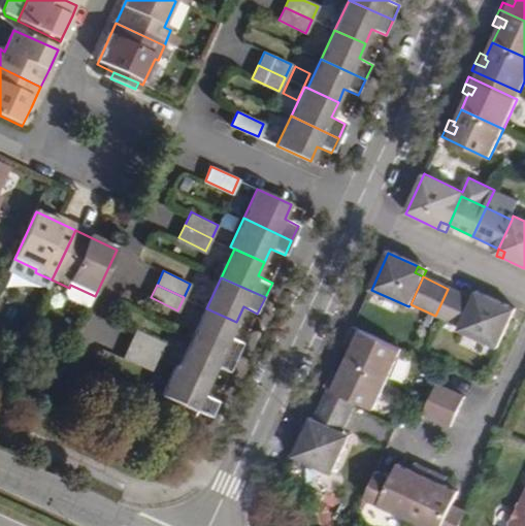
[(471,300),(448,289),(435,316),(460,328),(471,300)]
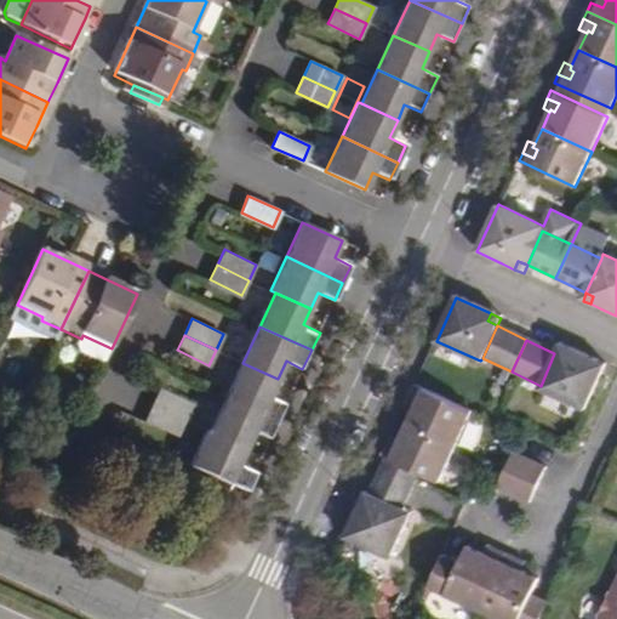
[(558,345),(554,353),(563,357),(566,348),(558,345)]
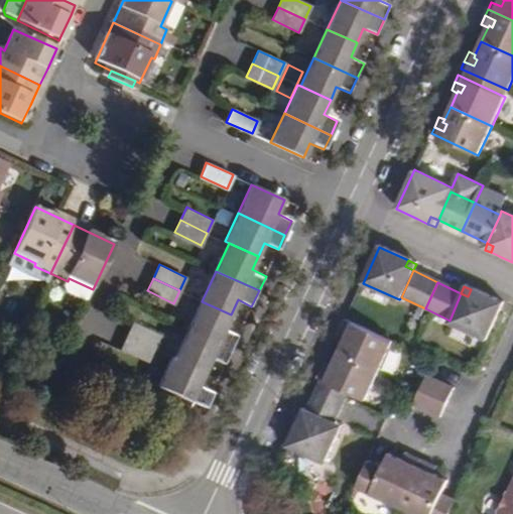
[(468,296),(461,293),(450,320),(447,323),(486,340),(503,304),(480,293),(471,289),(468,296)]
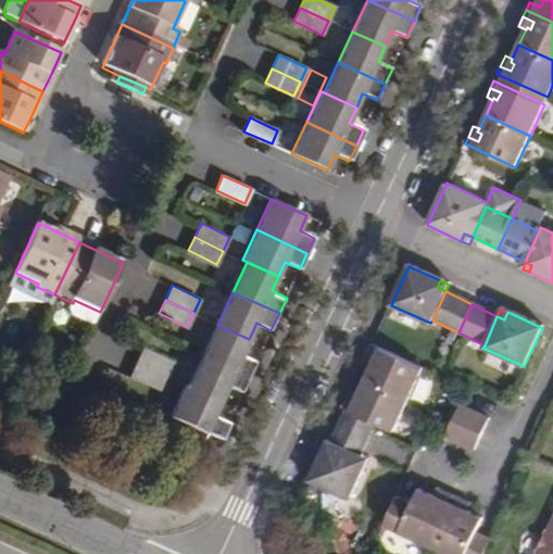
[(203,354),(250,376),(258,360),(242,353),(249,339),(217,325),(203,354)]
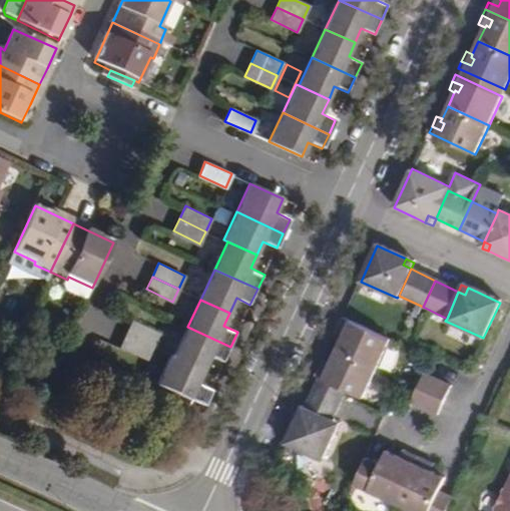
[(337,350),(374,367),(387,337),(344,317),(342,323),(351,328),(347,335),(345,334),(343,336),(337,350)]
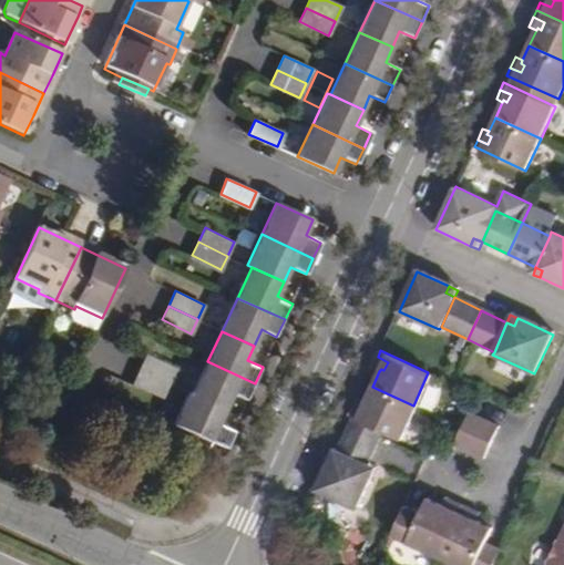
[(147,353),(140,369),(170,381),(176,367),(147,353)]
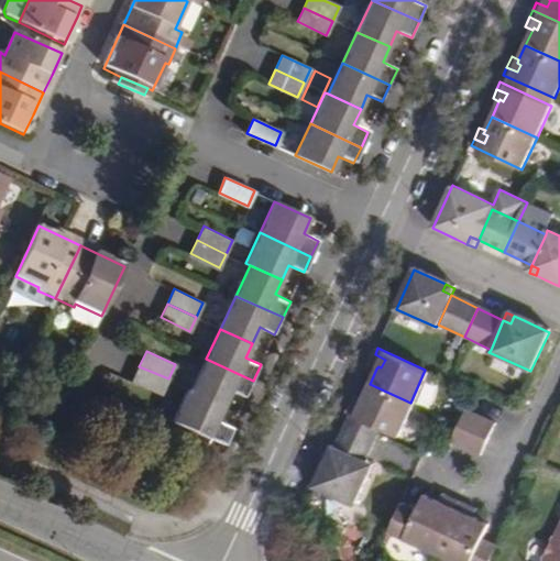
[(385,360),(375,354),(370,365),(376,369),(379,366),(381,367),(385,360)]
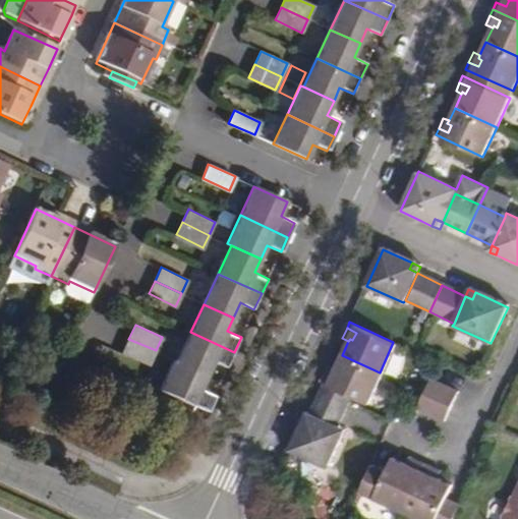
[(234,352),(190,332),(177,360),(208,375),(214,360),(228,366),(234,352)]
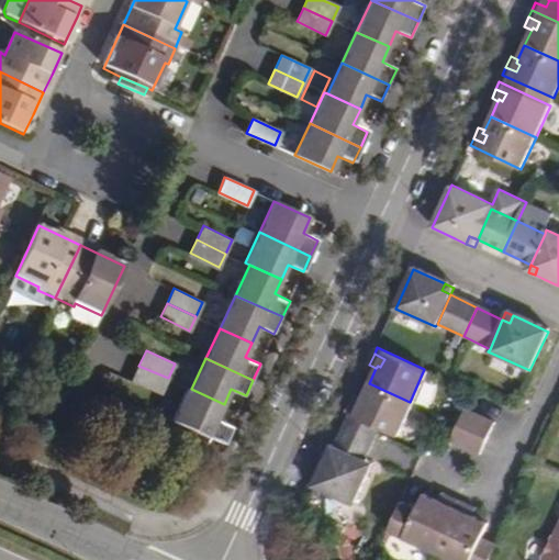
[(168,378),(138,366),(133,378),(161,392),(168,378)]
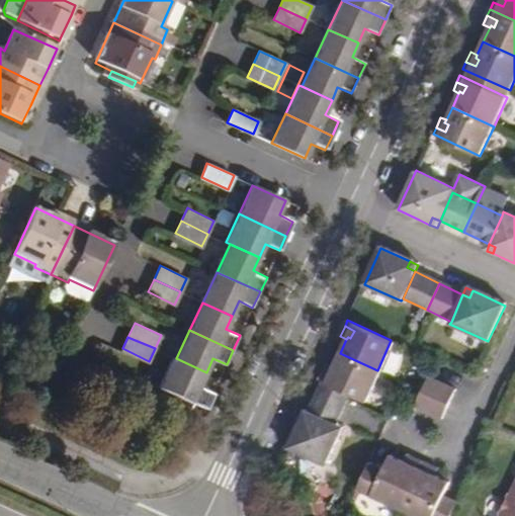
[(363,401),(377,370),(340,353),(333,367),(332,369),(335,371),(332,378),(323,374),(320,380),(347,394),(363,401)]
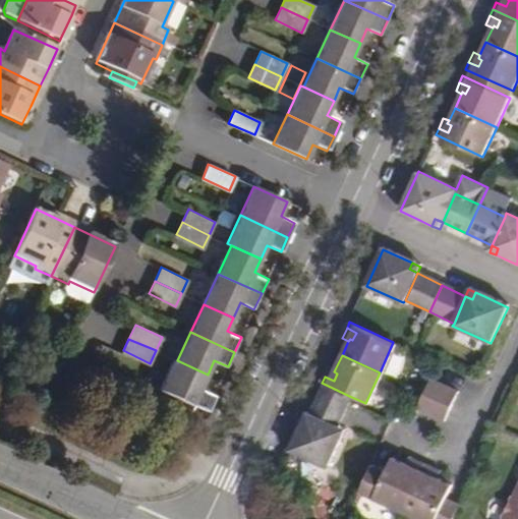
[(200,390),(208,375),(177,360),(174,359),(160,390),(207,412),(214,396),(200,390)]
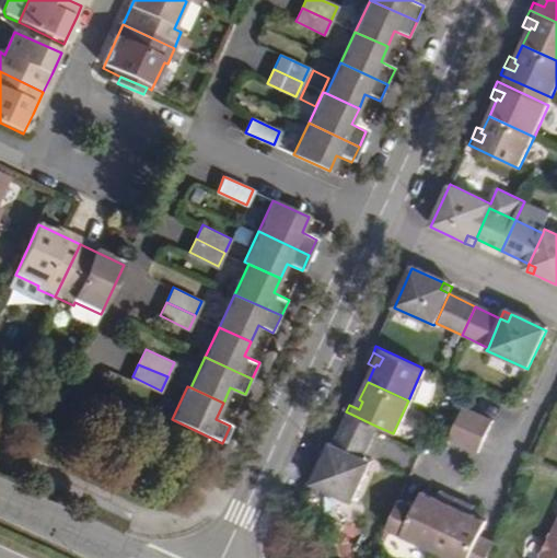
[(360,397),(354,395),(349,405),(359,409),(362,402),(359,399),(360,397)]
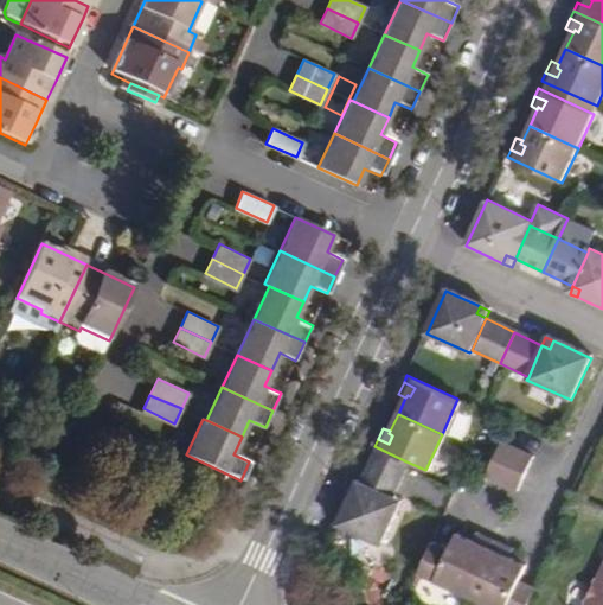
[(500,440),(493,458),(526,473),(534,457),(500,440)]
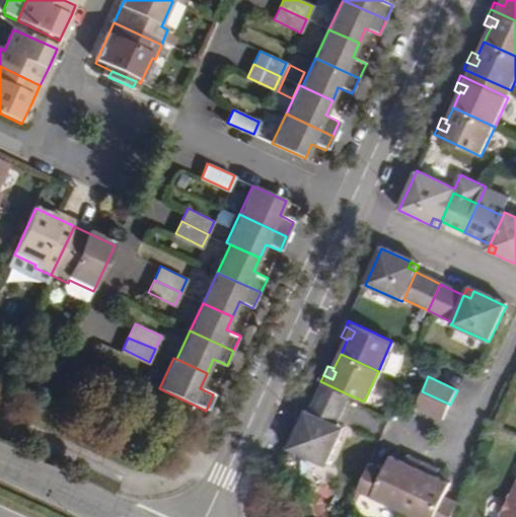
[(348,394),(320,381),(318,386),(321,387),(346,398),(348,394)]
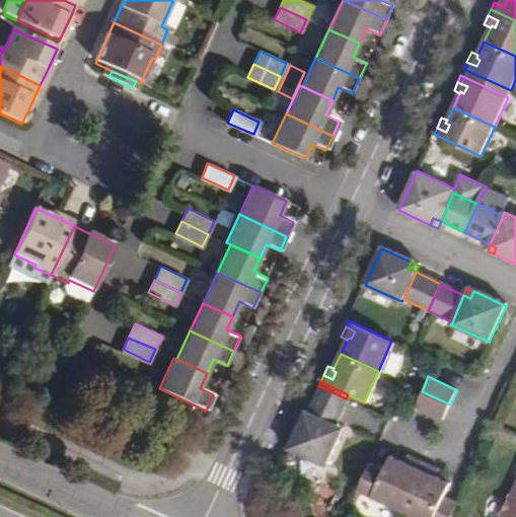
[(310,413),(335,425),(346,398),(321,387),(310,413)]
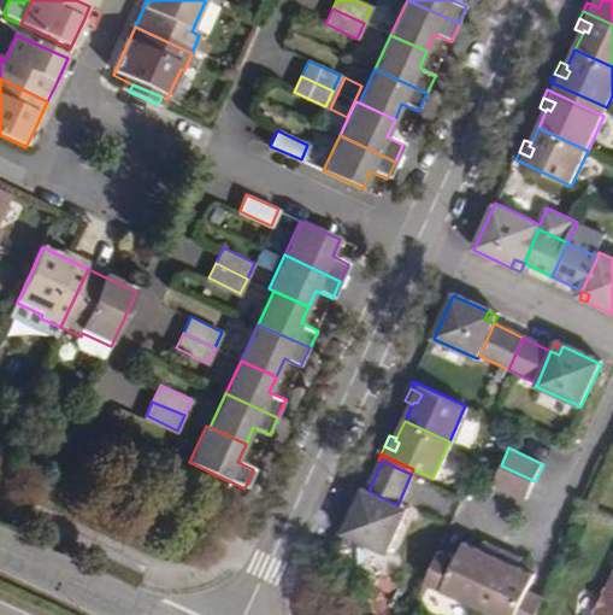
[(535,481),(501,466),(493,484),(526,499),(535,481)]
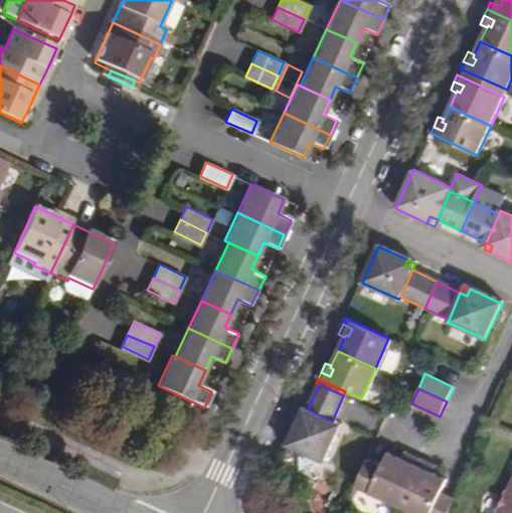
[(329,426),(332,421),(308,409),(304,408),(286,448),(319,463),(335,431),(329,426)]
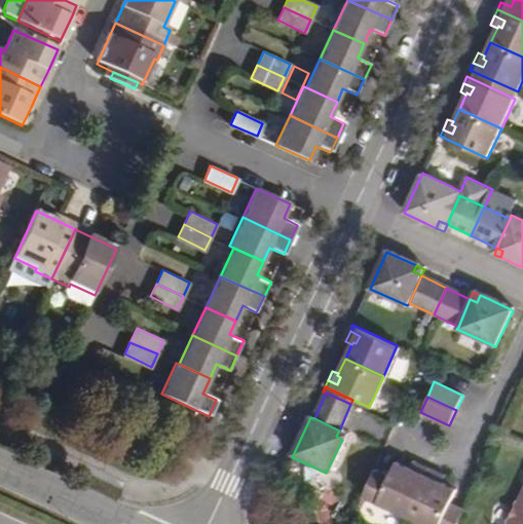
[(344,433),(339,431),(336,436),(342,440),(344,433)]
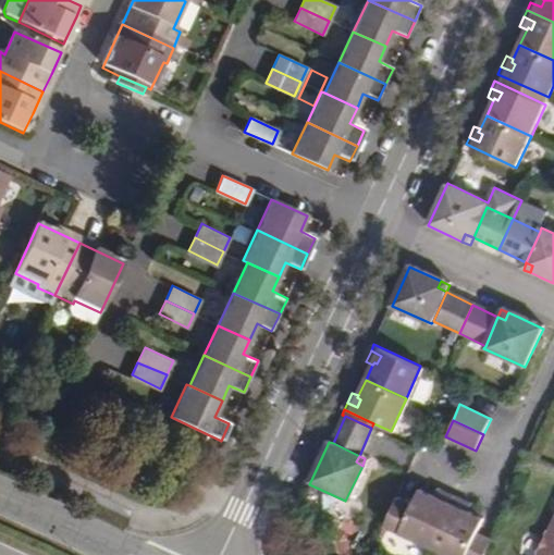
[(432,547),(456,496),(448,493),(444,504),(436,500),(439,496),(435,495),(419,488),(413,502),(398,495),(385,526),(432,547)]
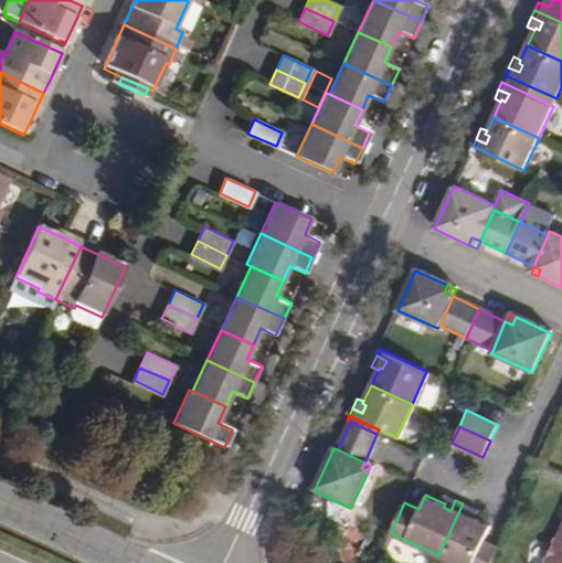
[(455,500),(445,496),(442,502),(445,503),(443,507),(451,511),(455,500)]
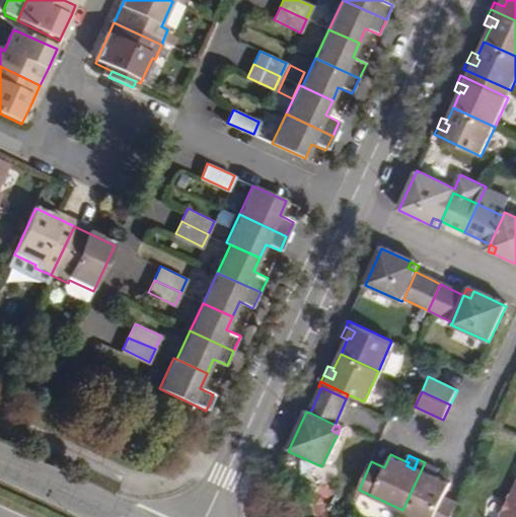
[(430,465),(425,462),(402,510),(418,516),(452,516),(459,503),(446,496),(451,483),(437,475),(435,474),(433,477),(426,474),(430,465)]
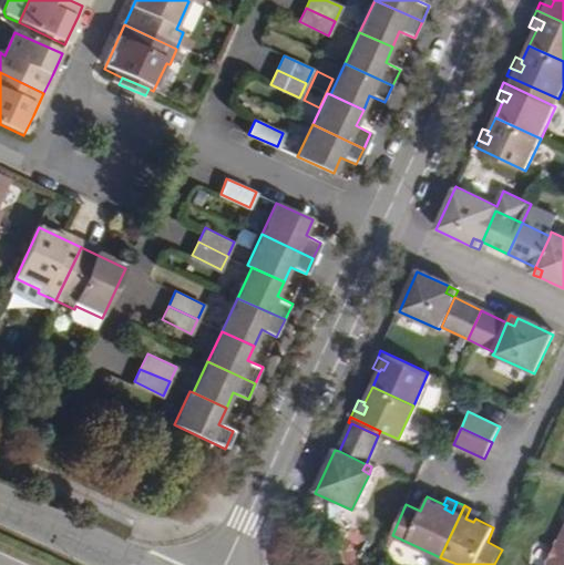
[(481,513),(470,509),(465,519),(473,522),(475,519),(478,520),(481,513)]
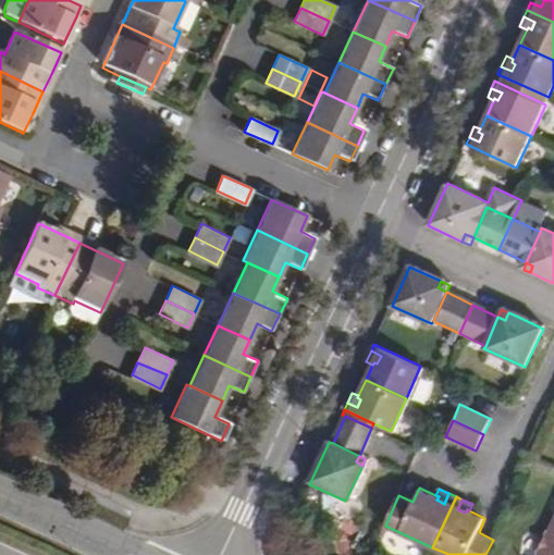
[(553,533),(550,531),(540,554),(553,554),(553,533)]
